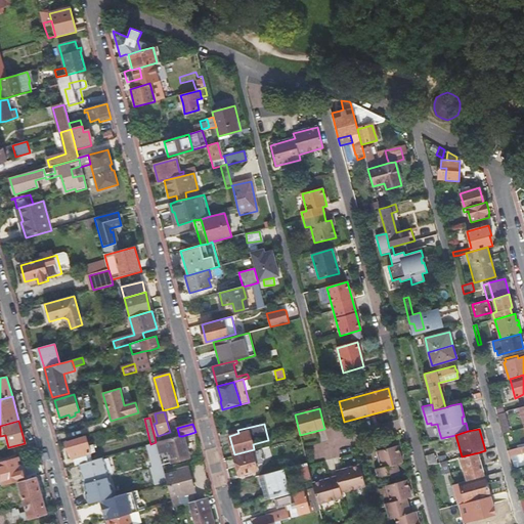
[(185,444),(182,436),(179,436),(163,441),(157,443),(159,452),(168,450),(172,463),(189,457),(187,452),(185,444)]
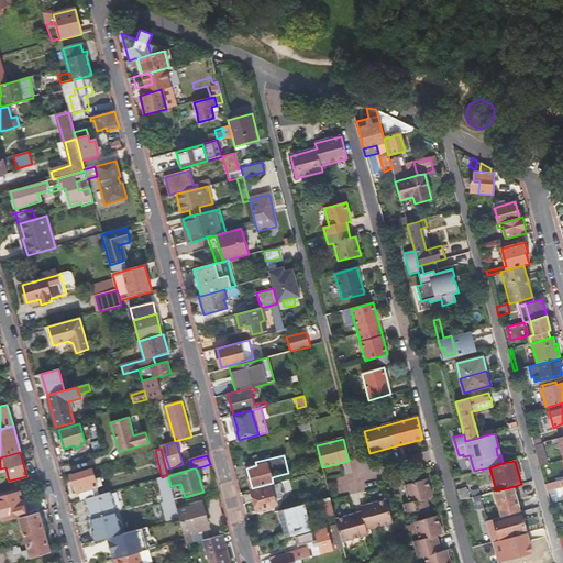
[(81,500),(85,499),(98,495),(96,487),(97,487),(92,470),(72,476),(74,486),(76,485),(77,493),(79,492),(81,500)]
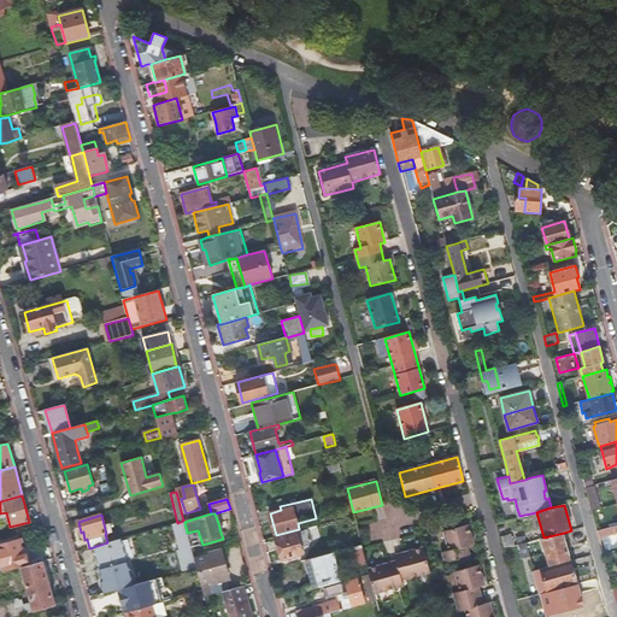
[(172,524),(178,548),(191,545),(187,533),(184,522),(183,521),(177,523),(172,524)]
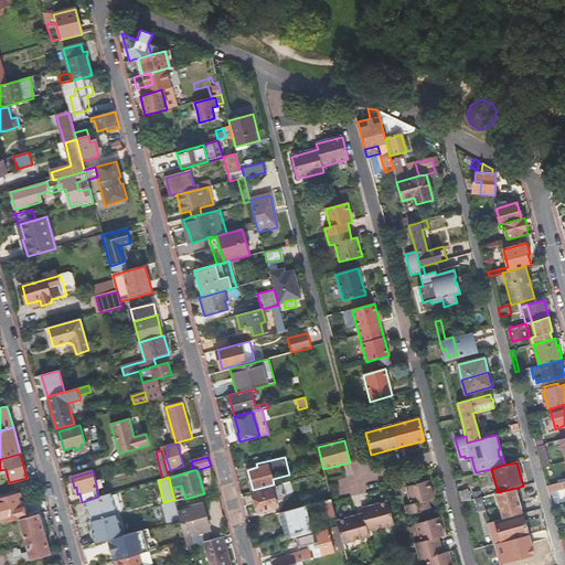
[(428,500),(434,499),(429,480),(406,487),(412,504),(405,507),(407,514),(430,509),(428,500)]
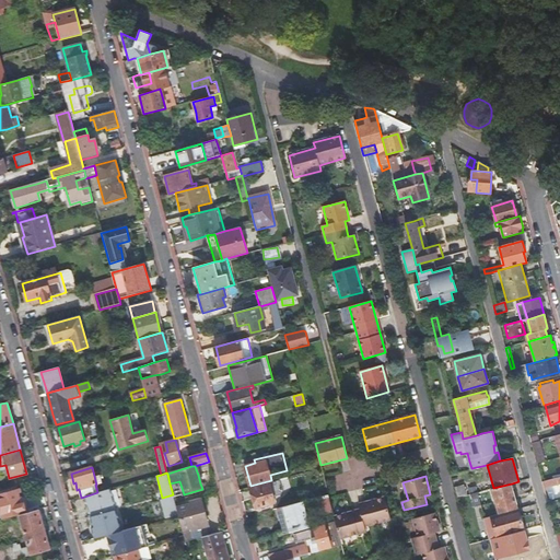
[(557,478),(547,481),(548,487),(559,485),(557,478)]
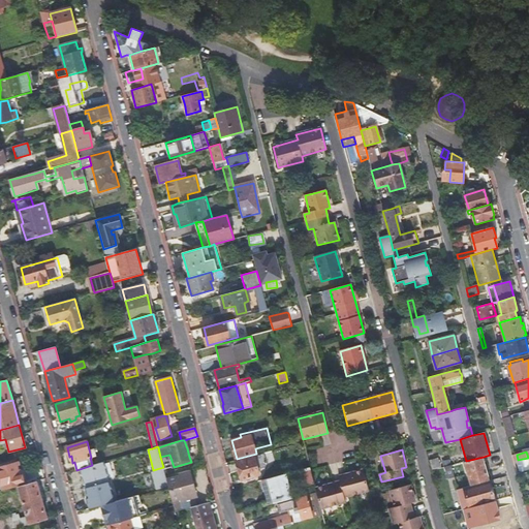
[(242,480),(259,475),(254,457),(237,462),(242,480)]
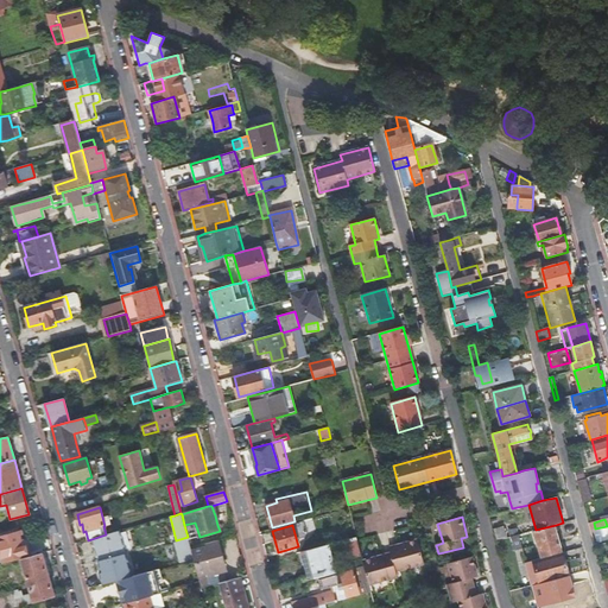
[(540,558),(562,552),(556,525),(536,530),(533,531),(540,558)]
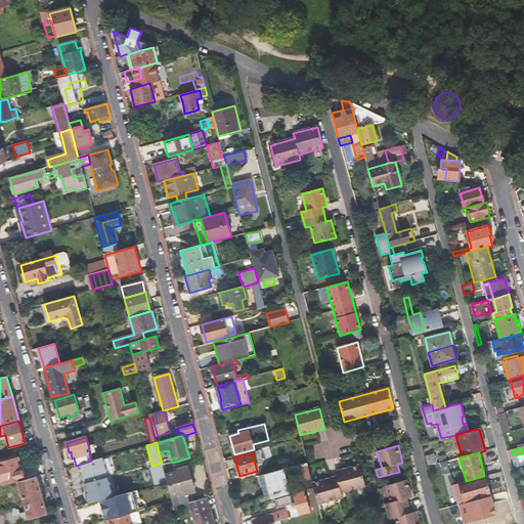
[(434,454),(425,456),(428,466),(436,464),(434,454)]
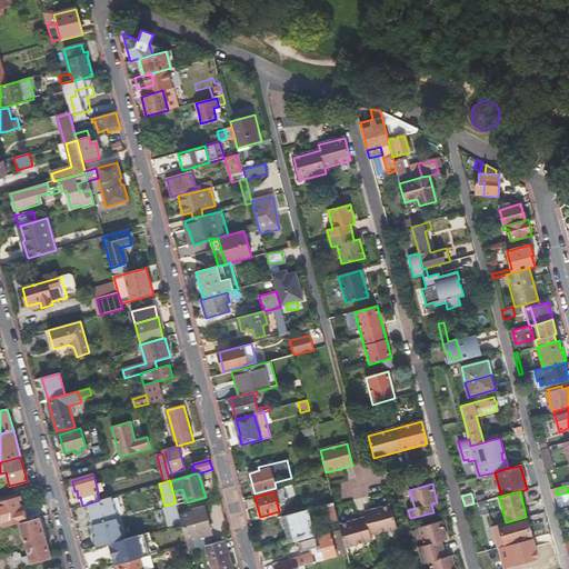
[(86,505),(91,526),(118,519),(112,497),(99,500),(86,505)]
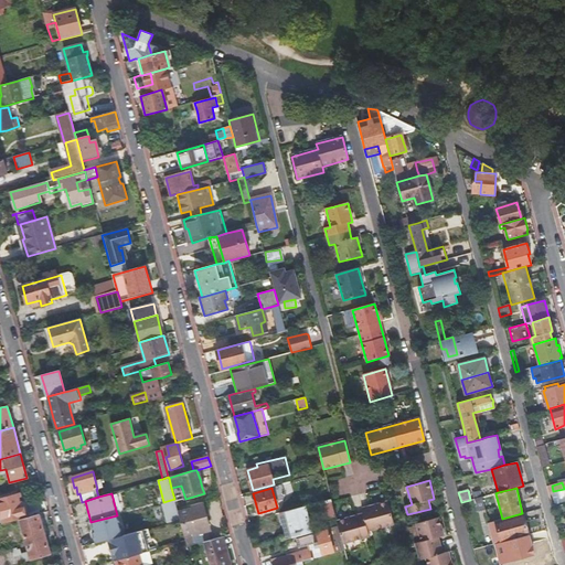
[(0,521),(3,521),(23,515),(18,494),(0,499),(0,521)]
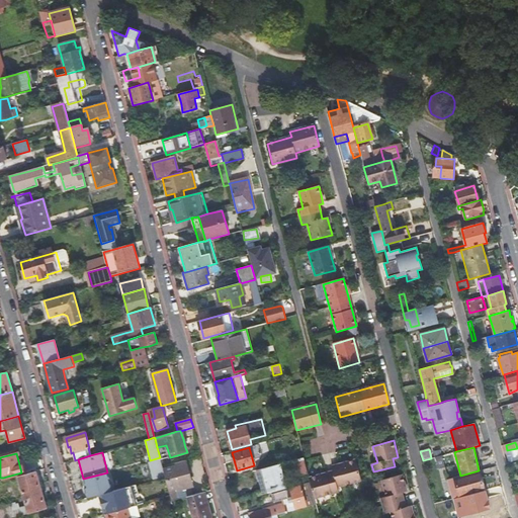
[(438,468),(445,467),(442,455),(435,457),(438,468)]
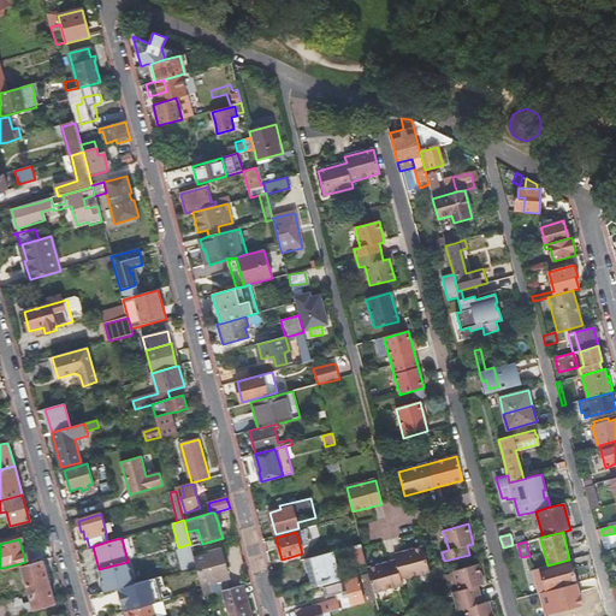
[(176,548),(182,572),(183,570),(196,567),(193,555),(190,544),(178,548),(176,548)]
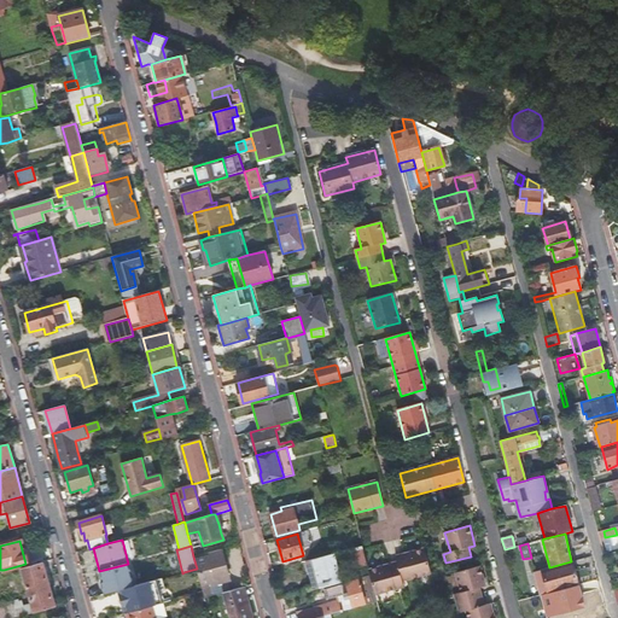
[(356,569),(368,565),(362,546),(351,549),(356,569)]
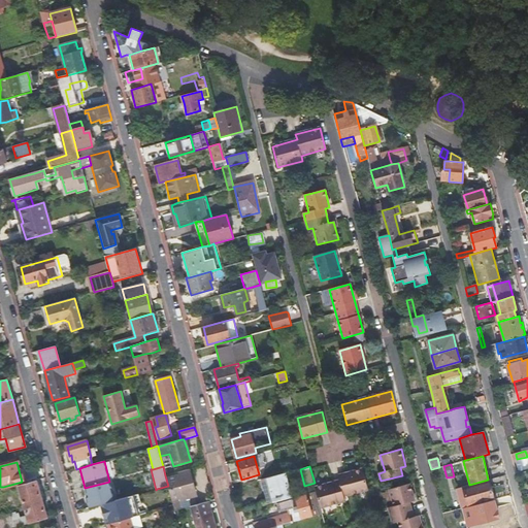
[(196,495),(190,469),(165,475),(168,486),(170,495),(171,499),(178,498),(179,497),(179,500),(196,495)]
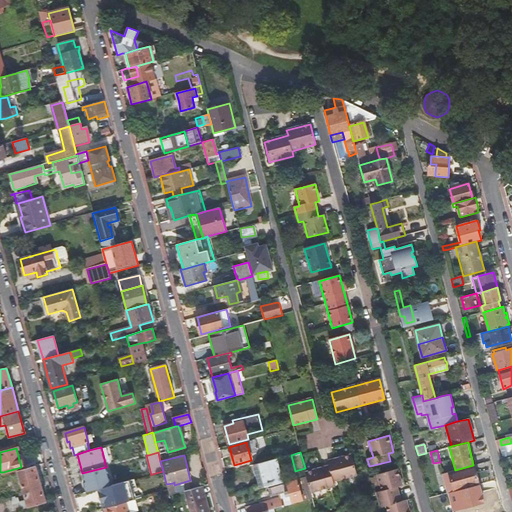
[(307,478),(311,493),(334,486),(333,481),(357,475),(351,455),(328,461),(329,466),(306,472),(307,478)]
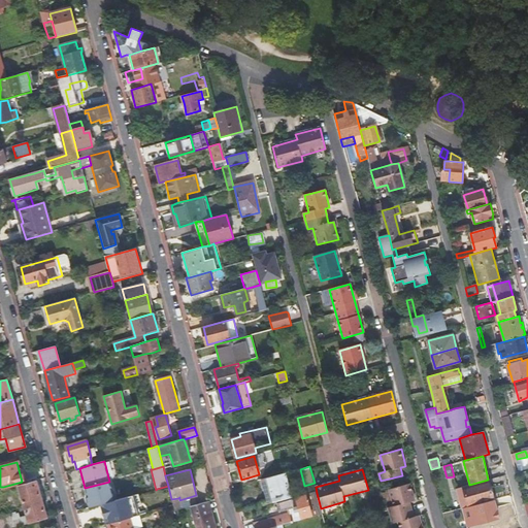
[(273,502),(291,498),(285,473),(266,477),(273,502)]
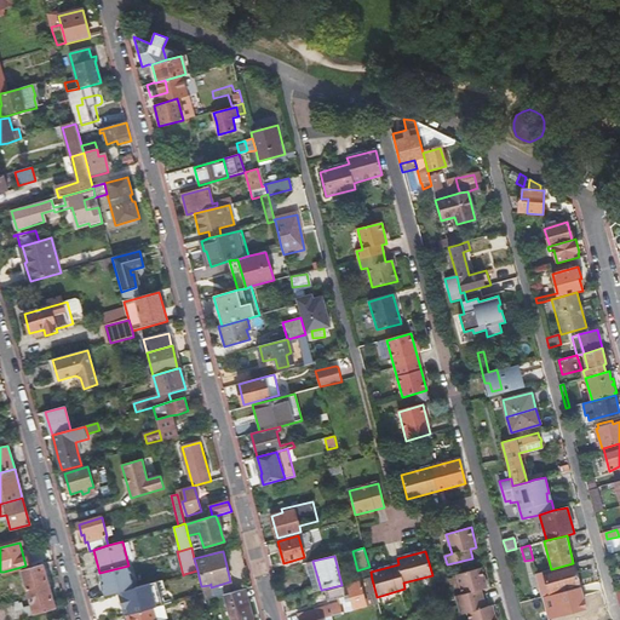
[(579,587),(573,563),(551,569),(537,573),(543,597),(579,587)]
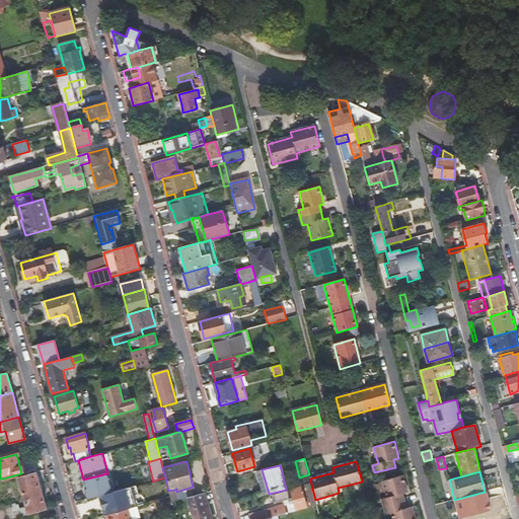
[(46,509),(35,472),(18,477),(26,507),(18,509),(18,506),(3,510),(2,508),(0,508),(0,518),(10,518),(17,517),(46,509)]
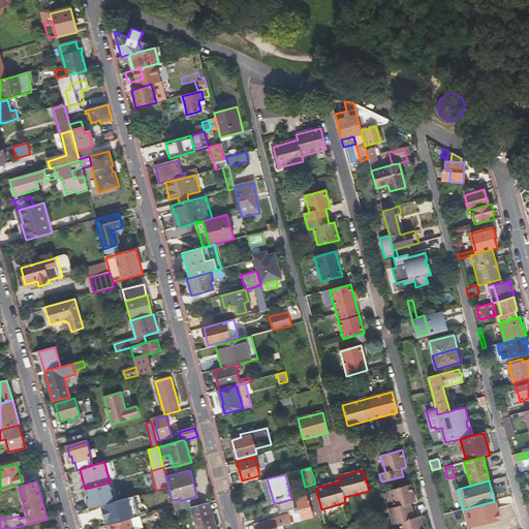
[(86,498),(89,509),(101,506),(116,502),(110,483),(85,489),(88,498),(86,498)]
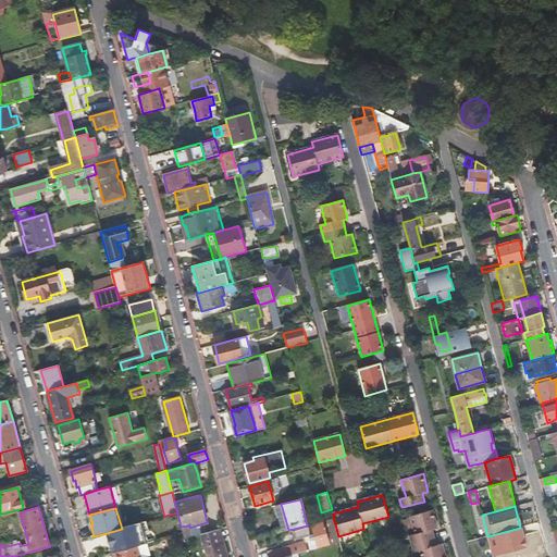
[(432,530),(437,528),(433,510),(410,517),(416,533),(409,535),(413,552),(420,551),(421,556),(445,556),(443,545),(436,546),(432,530)]
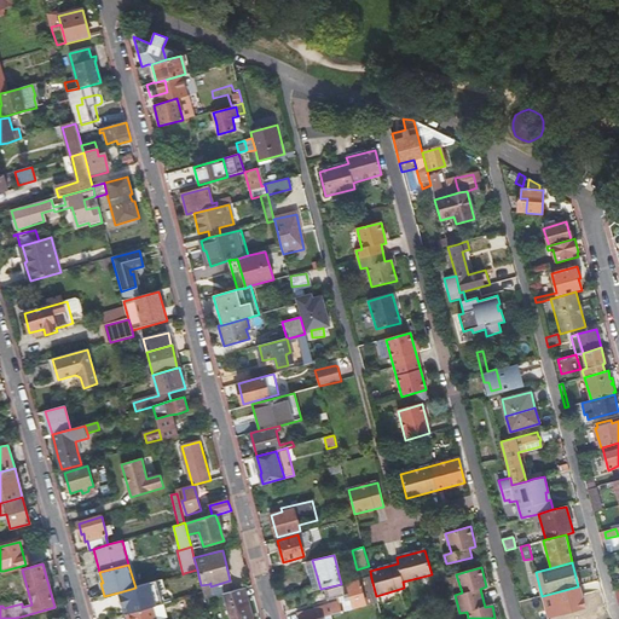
[(331,615),(379,602),(376,596),(371,578),(324,590),(327,600),(342,596),(350,594),(351,599),(343,601),(298,613),(299,618),(316,618),(322,618),(331,615)]
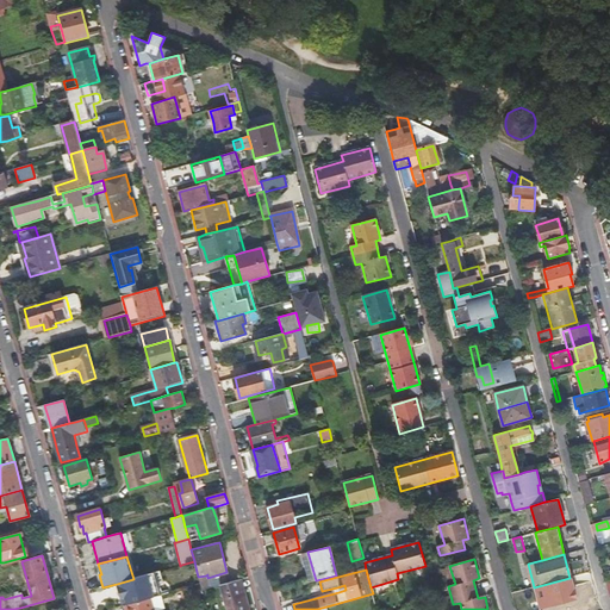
[(160,572),(154,573),(157,587),(163,585),(160,572)]
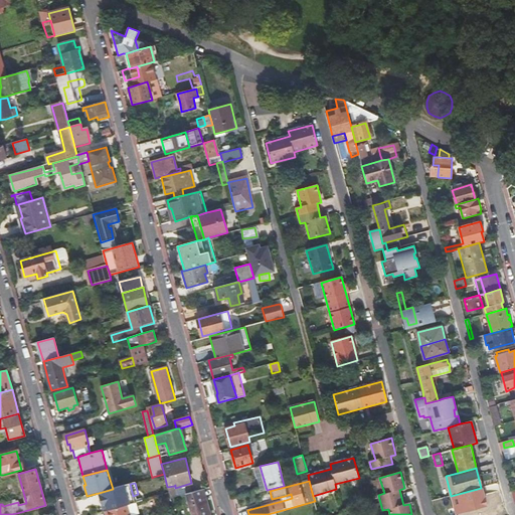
[(113,489),(99,493),(101,500),(103,507),(104,512),(106,511),(127,505),(134,504),(135,503),(133,496),(130,484),(113,489)]
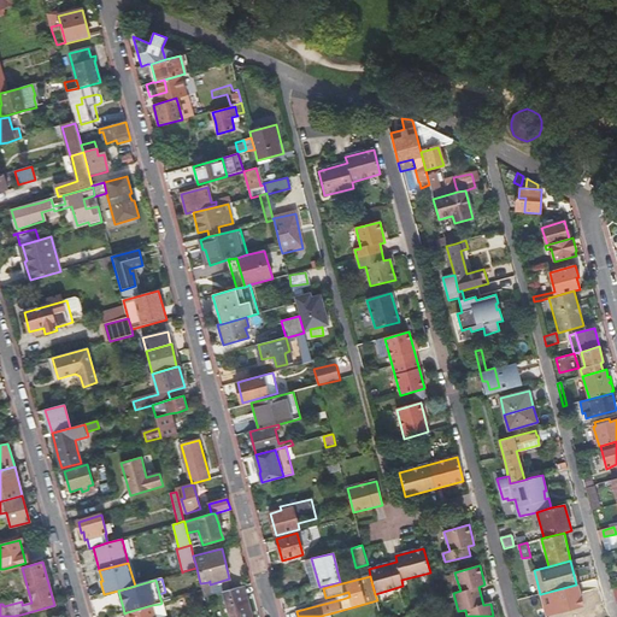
[(203,592),(205,597),(212,595),(209,582),(200,583),(203,592)]
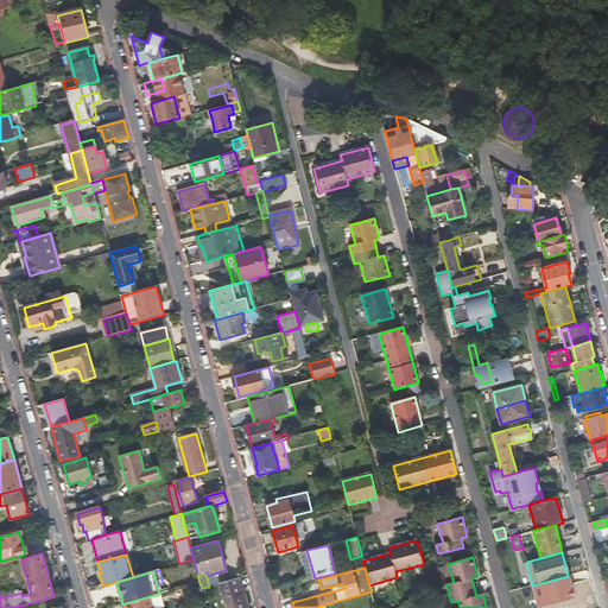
[(242,607),(248,607),(241,577),(236,578),(242,607)]
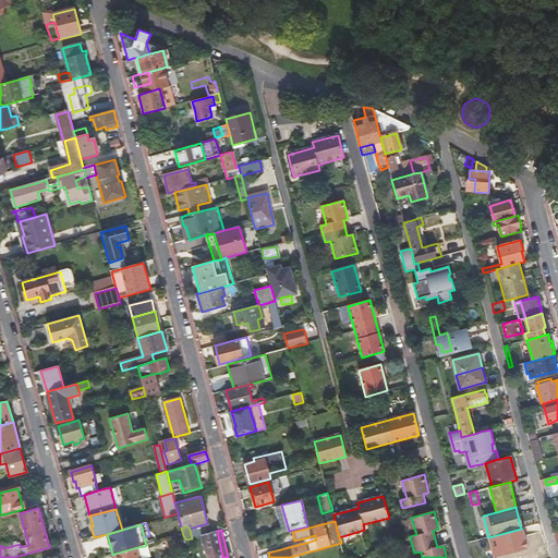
[(202,535),(207,557),(222,557),(217,531),(202,535)]
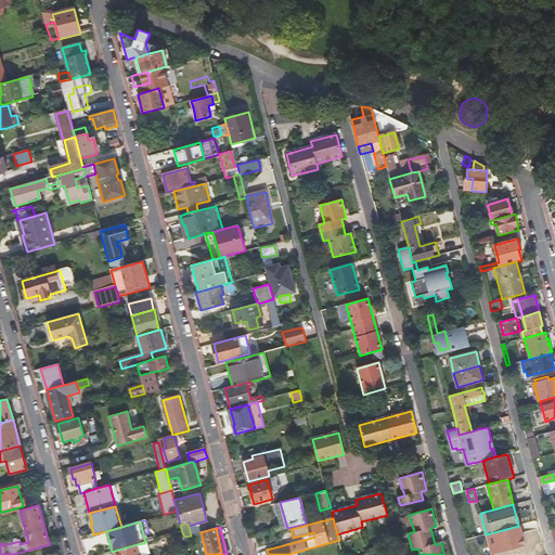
[(137,544),(140,554),(146,554),(147,554),(144,543),(137,544)]
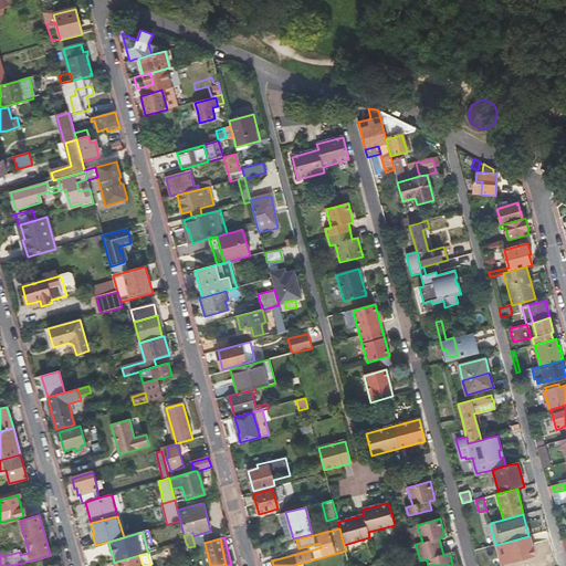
[(143,565),(139,555),(116,562),(116,565),(143,565)]
